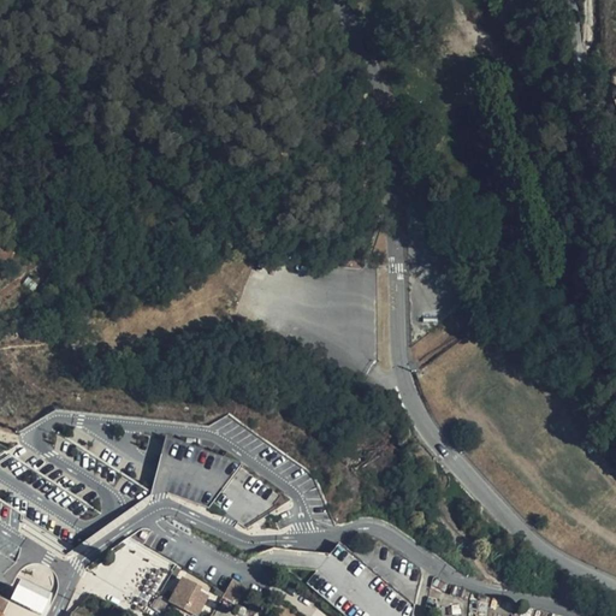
[(409,83),(424,77),(420,67),(406,73),(409,83)]
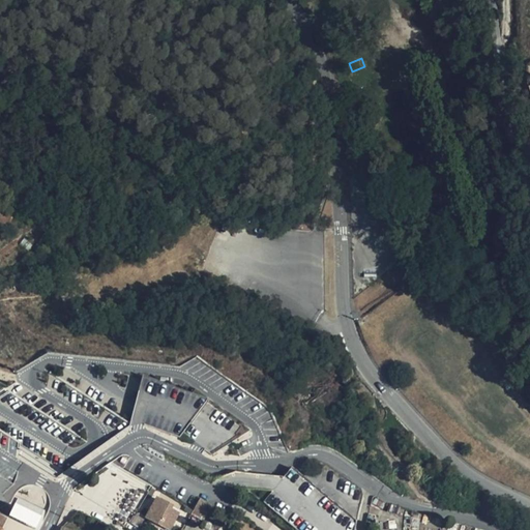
[(366,99),(380,93),(376,85),(363,90),(366,99)]
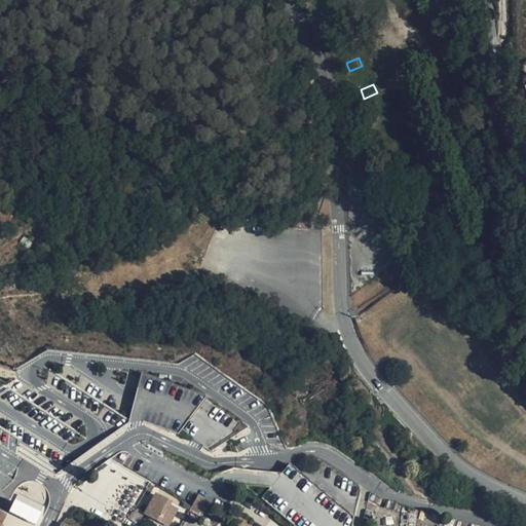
[(382,123),(391,119),(387,110),(378,114),(382,123)]
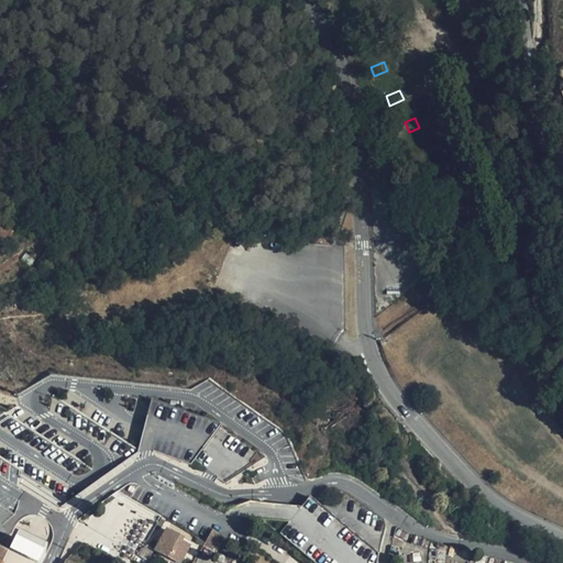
[(422,162),(434,156),(430,146),(418,152),(422,162)]
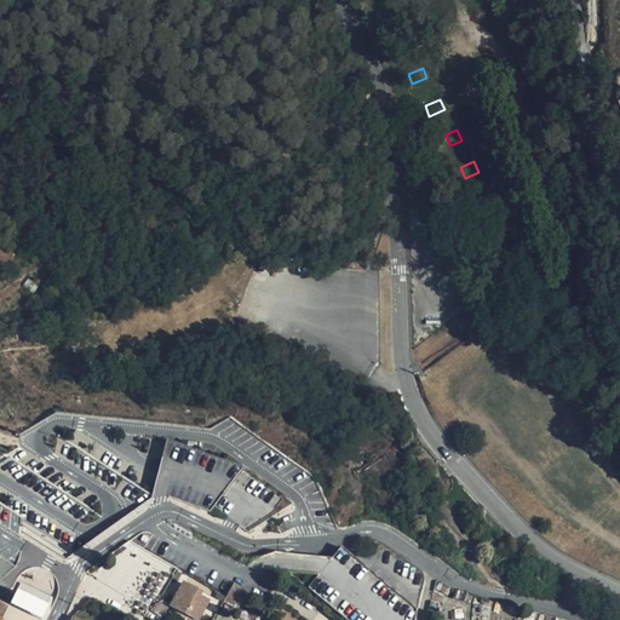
[(495,204),(491,194),(477,199),(482,210),(495,204)]
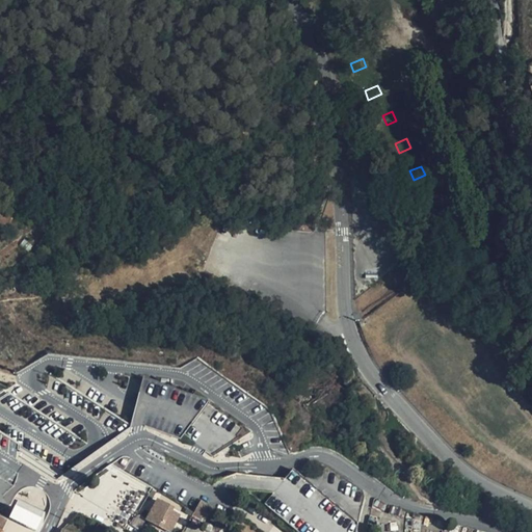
[(0,225),(7,231),(11,220),(0,212),(0,225)]
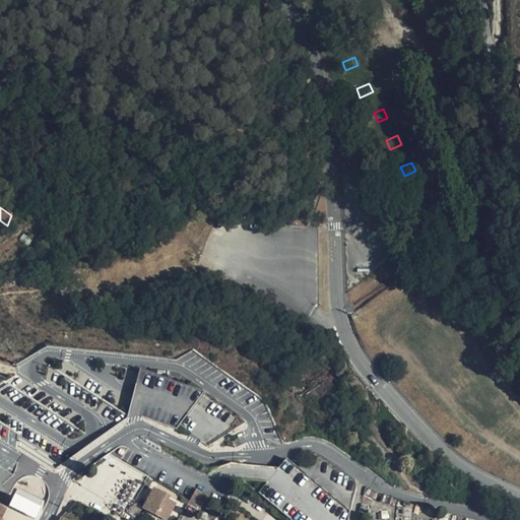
[(29,436),(28,438),(41,448),(43,450),(46,446),(29,436)]
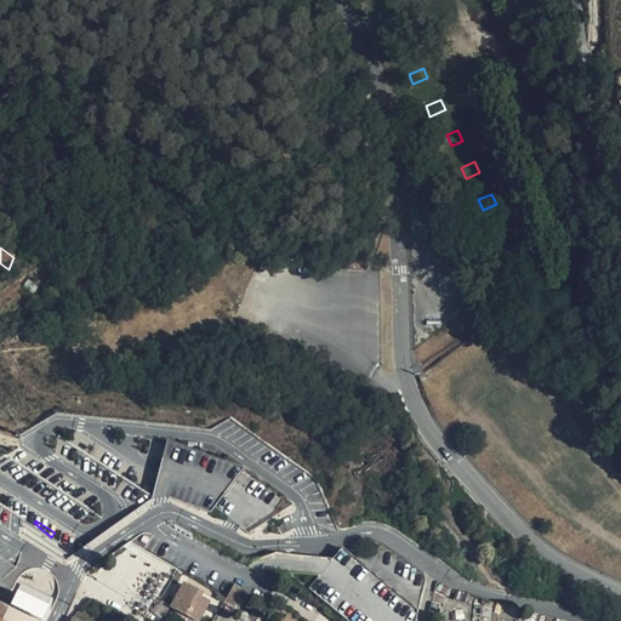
[(26,584),(6,573),(0,584),(0,602),(13,609),(16,605),(22,594),(21,593),(26,584)]
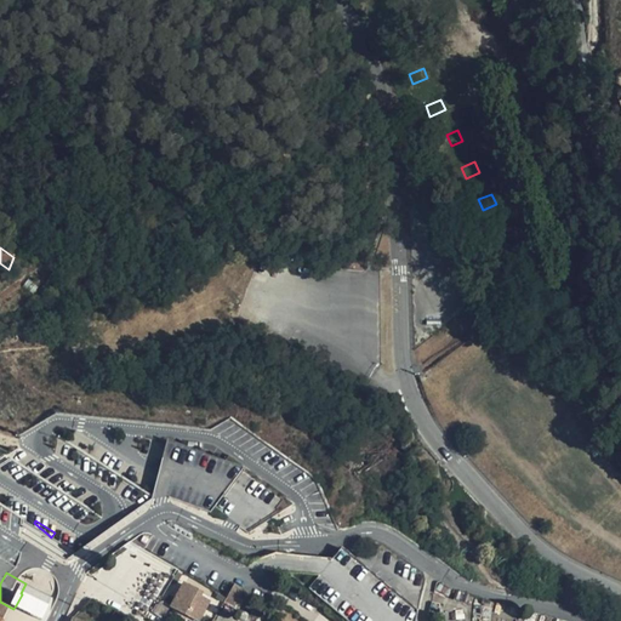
[(195,620),(198,620),(209,603),(199,598),(201,596),(183,585),(171,608),(195,620)]
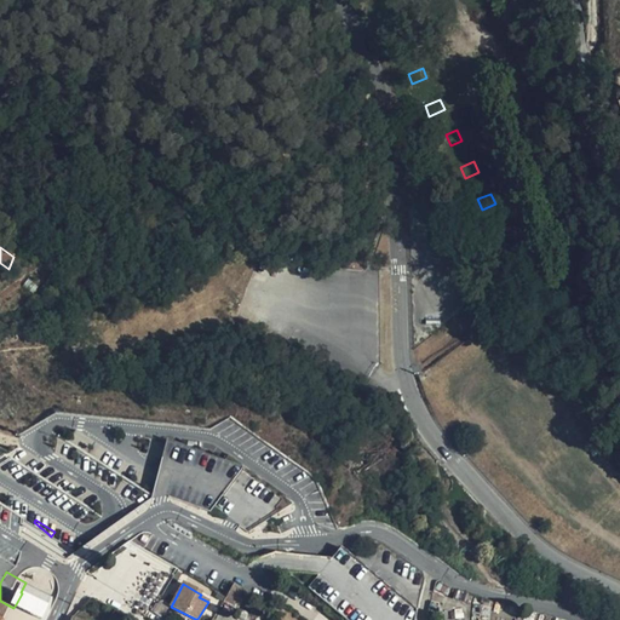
[(236,596),(241,589),(234,584),(225,597),(223,603),(236,610),(242,600),(236,596)]
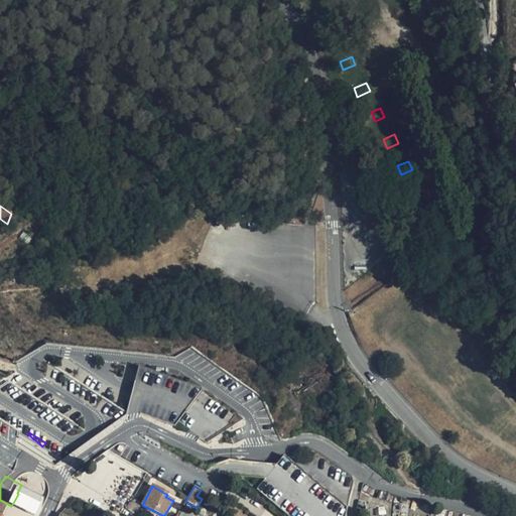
[(0,500),(0,515),(6,515),(11,506),(0,500)]
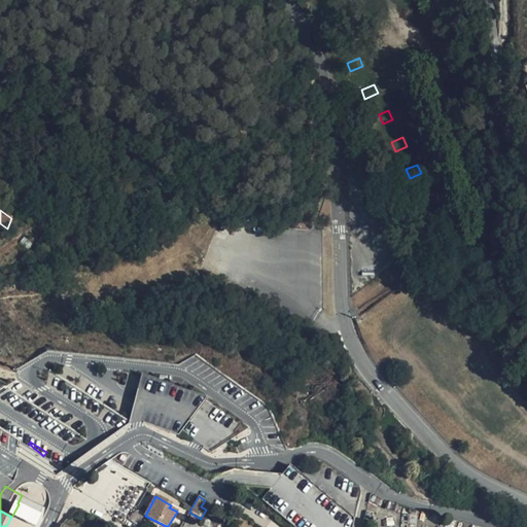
[(13,514),(11,517),(6,526),(30,526),(33,524),(13,514)]
